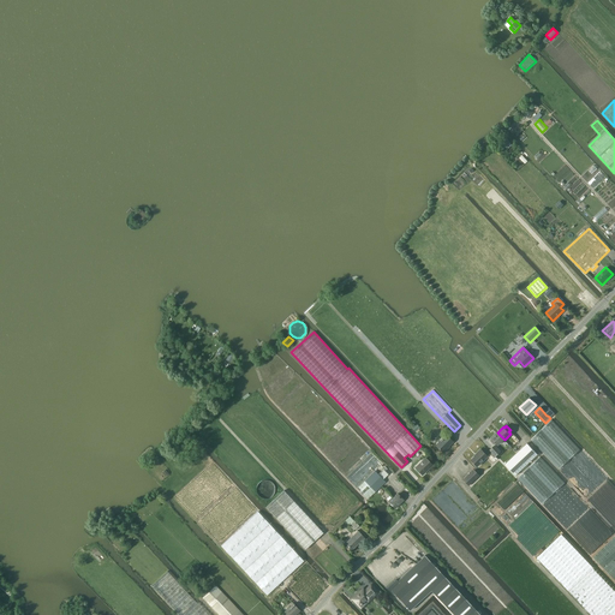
[(493,439),(490,441),(494,445),(496,442),(499,445),(505,440),(497,433),(491,437),(493,439)]
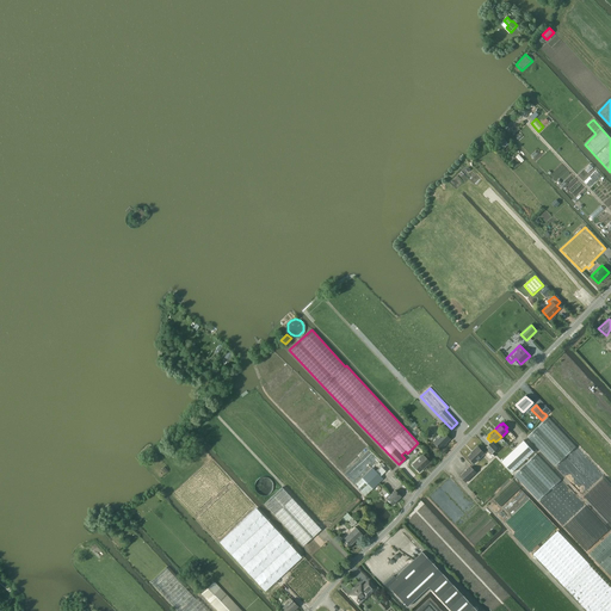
[(446,443),(450,438),(443,431),(432,442),(439,449),(446,442),(446,443)]
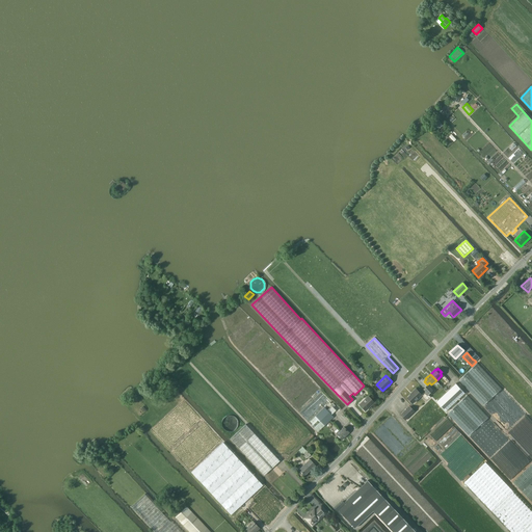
[(456,383),(436,401),(446,411),(466,393),(456,383)]
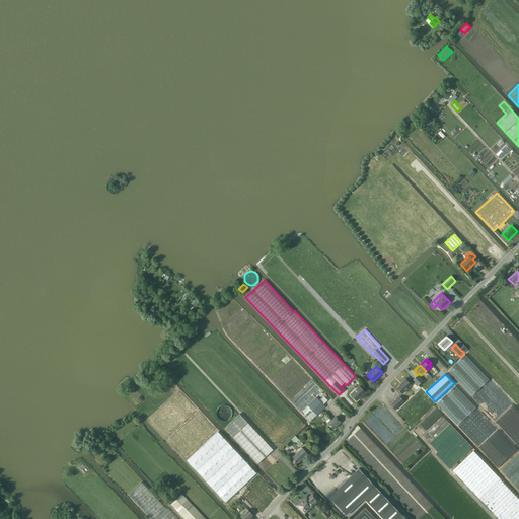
[(419,385),(423,381),(418,375),(414,380),(416,381),(415,382),(418,385),(419,385)]
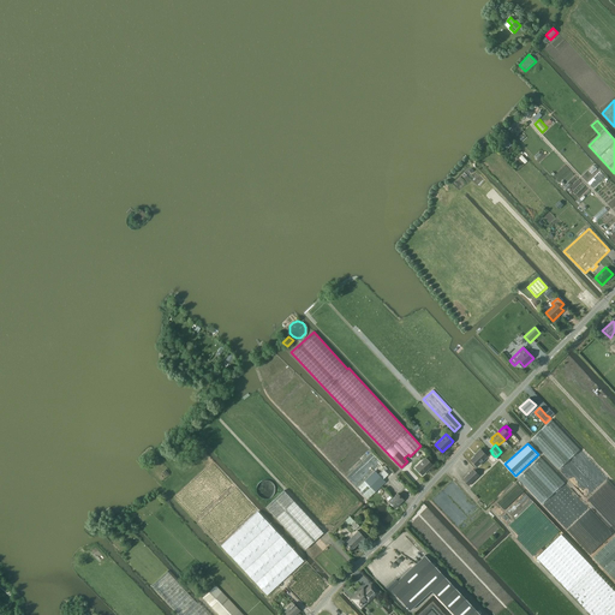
[(478,466),(488,457),(482,449),(477,453),(477,454),(471,460),(478,466)]
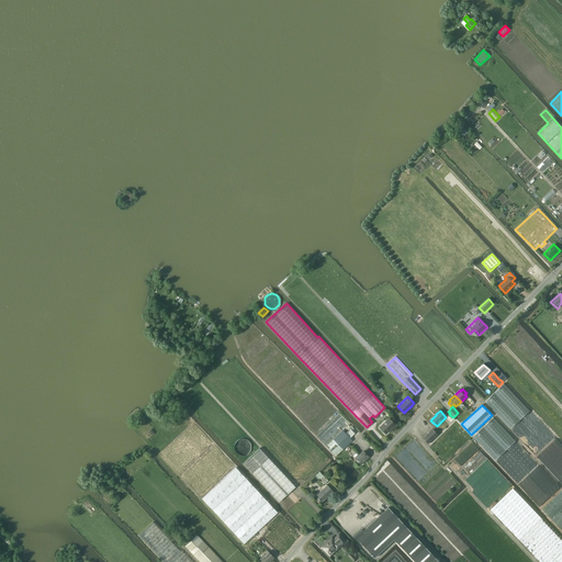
[(392,428),(395,425),(389,417),(379,426),(385,433),(391,427),(392,428)]
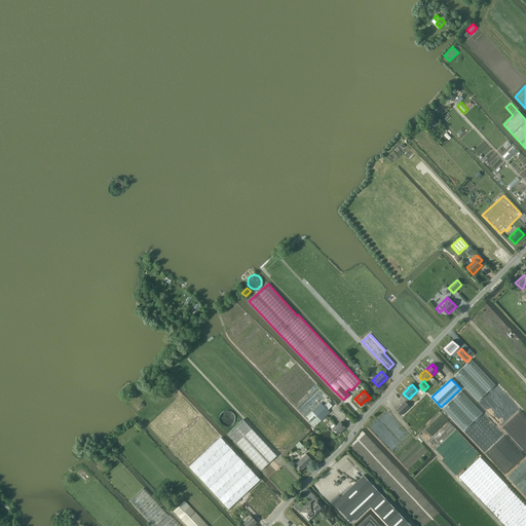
[(441,409),(426,395),(425,393),(411,407),(406,402),(397,410),(404,417),(403,418),(416,433),(441,409)]
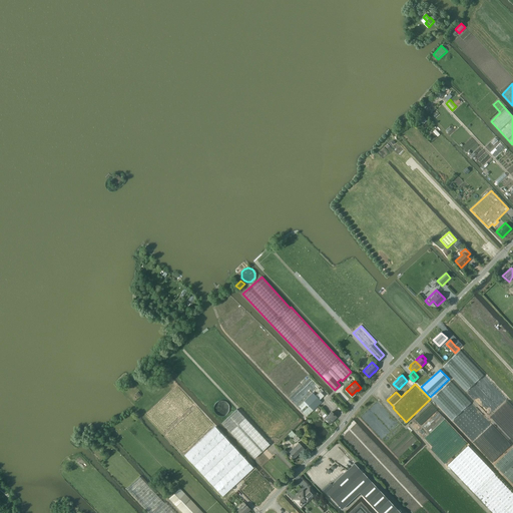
[(314,393),(298,408),(307,416),(322,402),(314,393)]
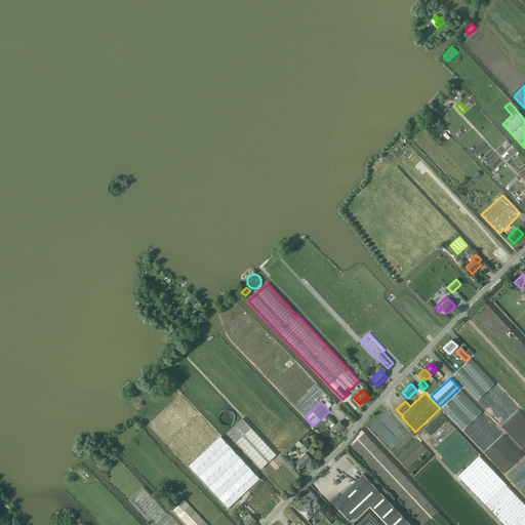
[(236,417),(236,416),(235,415),(235,413),(234,412),(233,411),(232,411),(230,410),(229,410),(227,410),(226,411),(224,411),(223,412),(221,413),(221,415),(220,416),(220,417),(220,419),(221,420),(221,421),(223,422),(224,423),(225,425),(226,425),(228,426),(230,426),(231,425),(232,425),(234,423),(234,422),(235,420),(236,419),(236,417)]
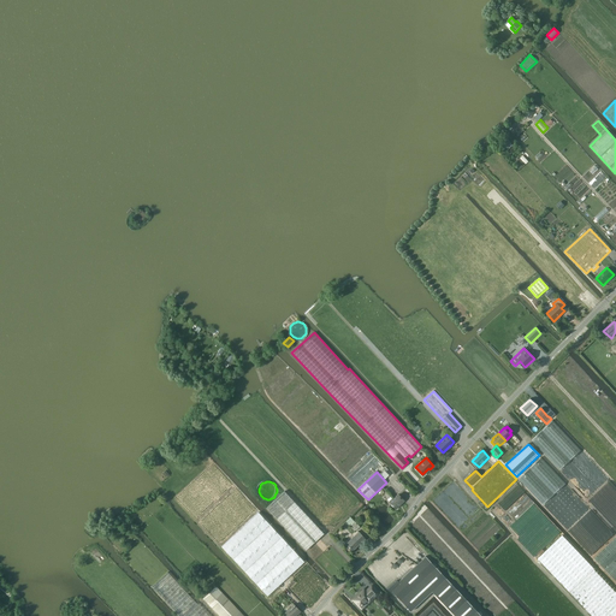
[(306,550),(325,533),(285,491),(266,508),(306,550)]
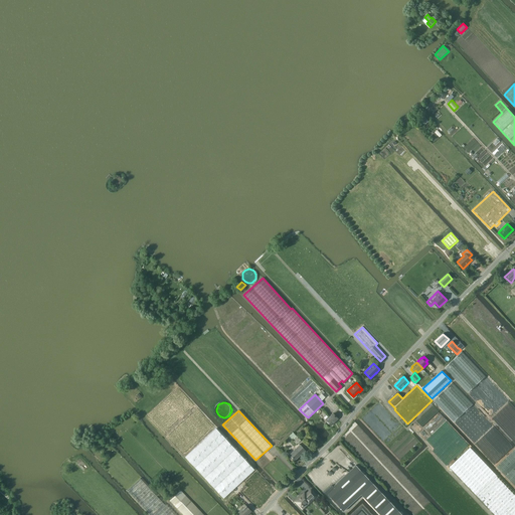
[(338,418),(334,414),(333,412),(329,416),(329,415),(325,418),(331,425),(334,422),(333,421),(335,419),(336,420),(338,418)]
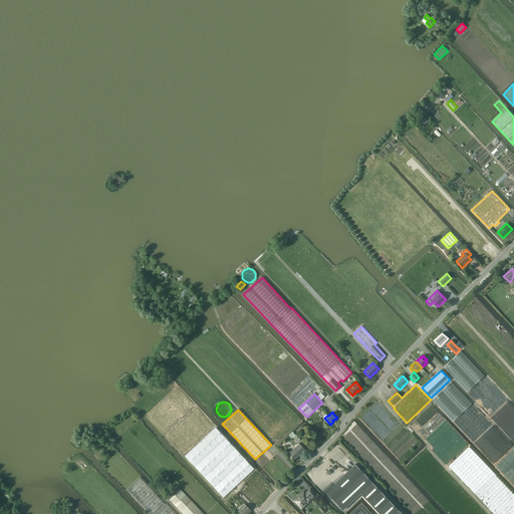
[(224,497),(254,469),(216,428),(185,456),(224,497)]
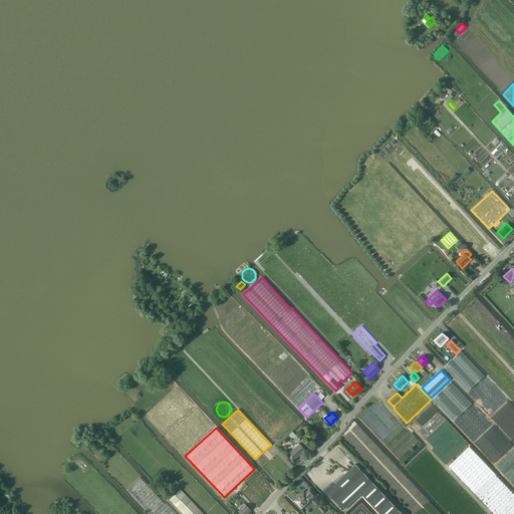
[(300,439),(292,431),(288,435),(291,438),(292,437),(294,437),(293,438),(297,442),(300,439)]
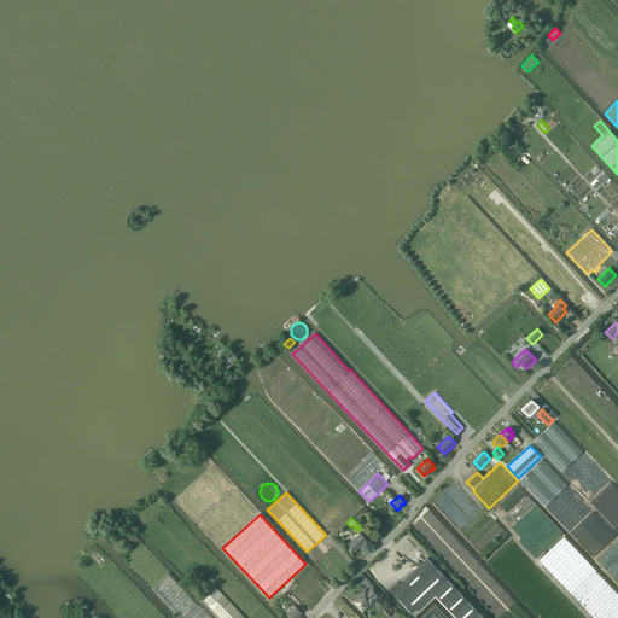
[(354,553),(367,540),(360,532),(347,546),(354,553)]
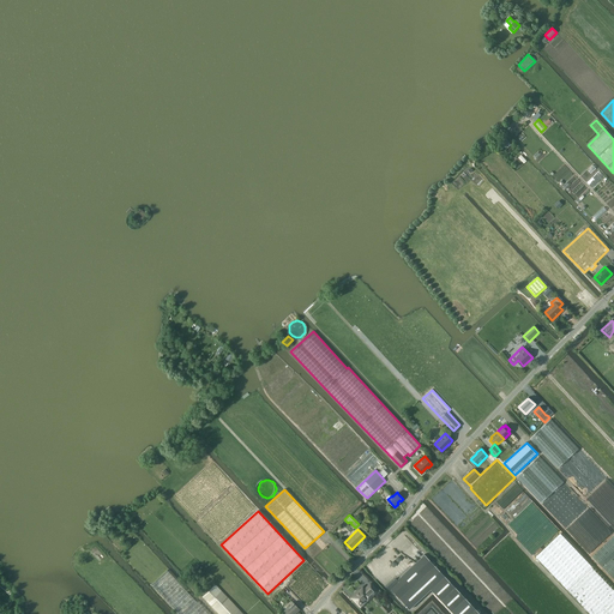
[(590,613),(613,613),(613,589),(560,534),(536,557),(590,613)]
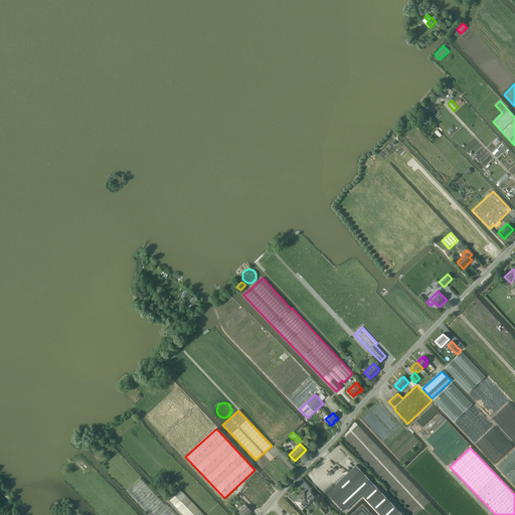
[(514,449),(497,467),(514,486),(514,449)]
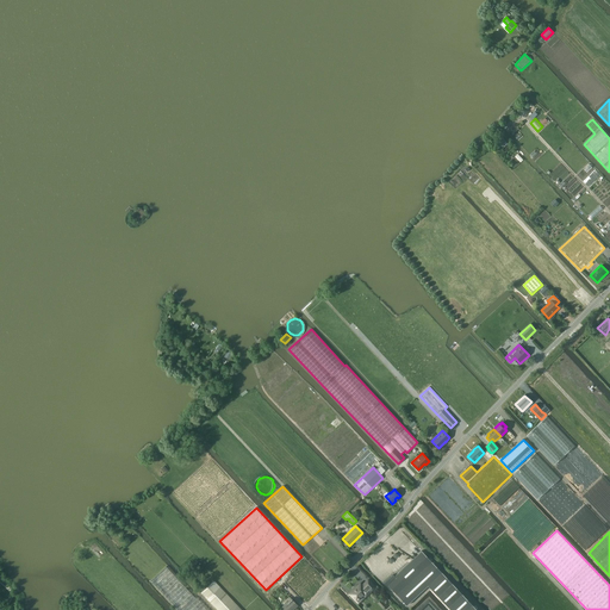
[(393,574),(384,584),(390,590),(391,589),(408,605),(428,586),(450,609),(477,609),(422,551),(394,576),(393,574)]
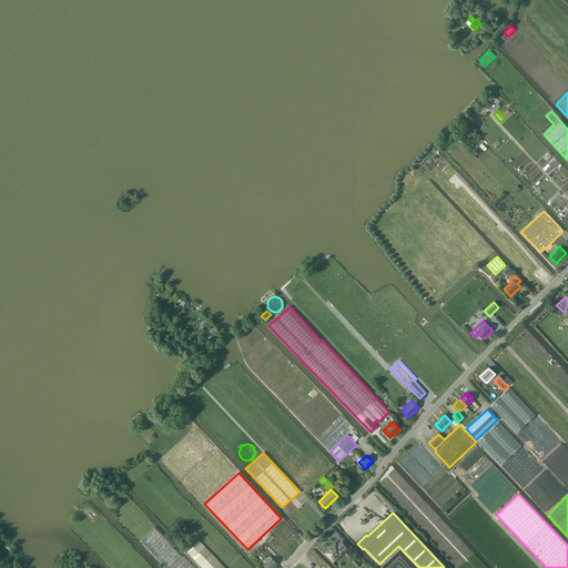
[(182,556),(154,527),(140,540),(164,567),(193,567),(182,556)]
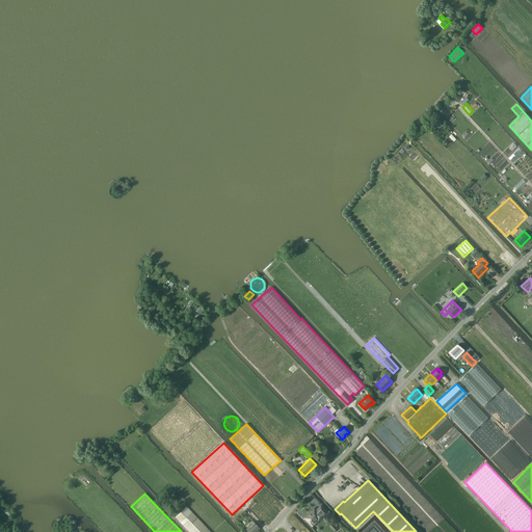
[(304,517),(311,524),(313,526),(322,516),(327,512),(321,506),(316,510),(315,508),(304,517)]
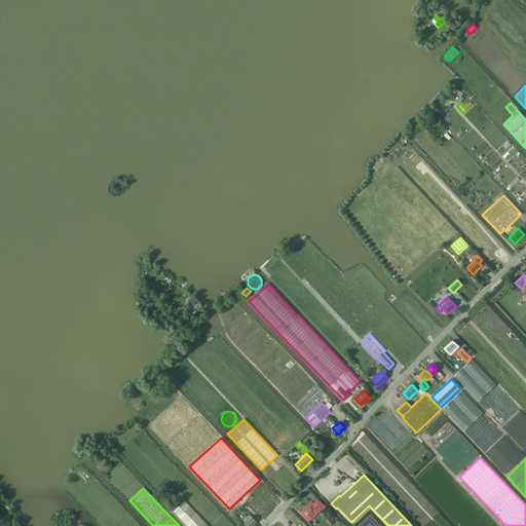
[(243,525),(252,525),(257,522),(251,516),(242,524),(243,525)]
